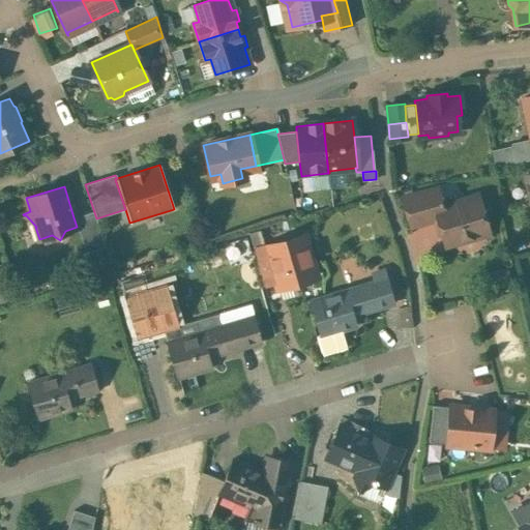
[(436,188),(403,199),(410,227),(433,219),(430,210),(441,206),(436,188)]
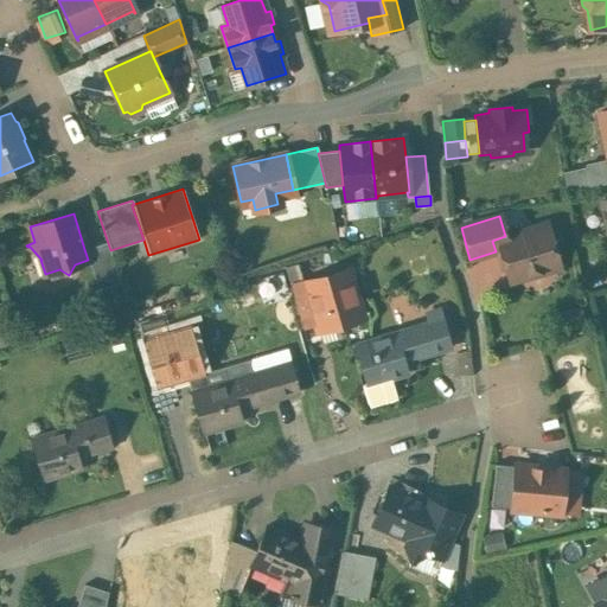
[(505,236),(492,241),(496,251),(497,254),(502,255),(509,281),(523,278),(525,273),(535,270),(542,274),(550,272),(554,264),(557,263),(555,254),(560,244),(556,234),(548,229),(547,224),(505,236)]
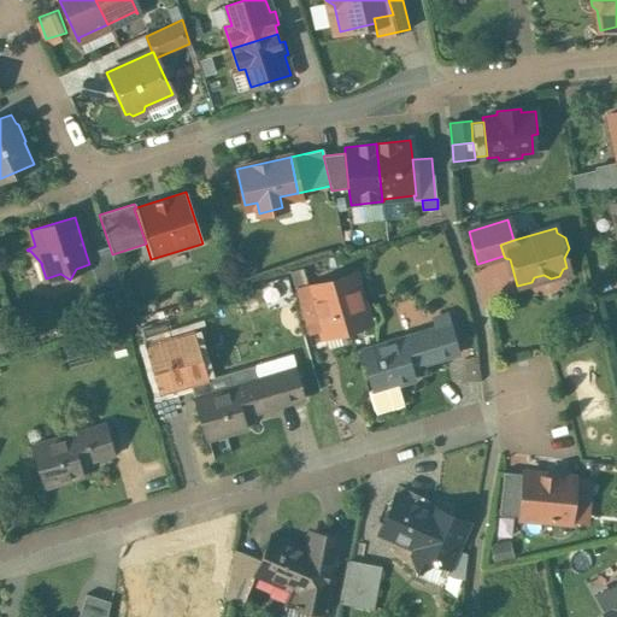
[(109,246),(86,253),(89,264),(99,294),(122,287),(109,246)]
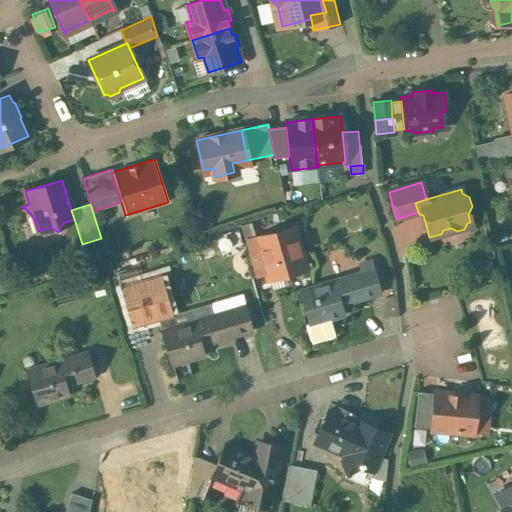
[(293,229),(256,240),(266,274),(267,277),(280,273),(281,276),(285,278),(290,277),(292,272),(291,270),(304,266),(293,229)]
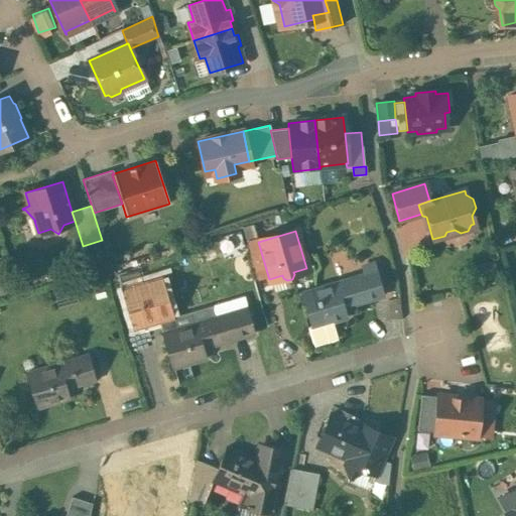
[(268,276),(258,242),(247,245),(257,280),(268,276)]
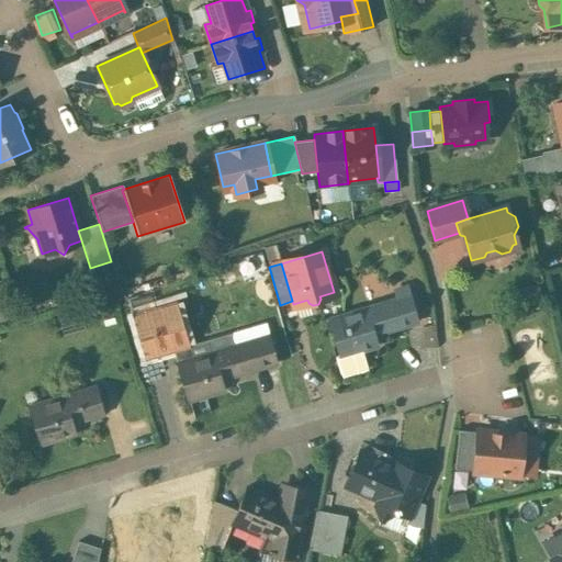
[(406,287),(393,290),(396,299),(408,295),(406,287)]
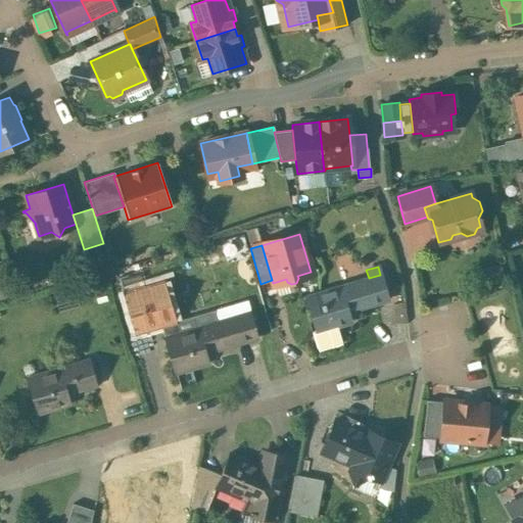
[(380,275),(369,278),(375,302),(387,298),(380,275)]
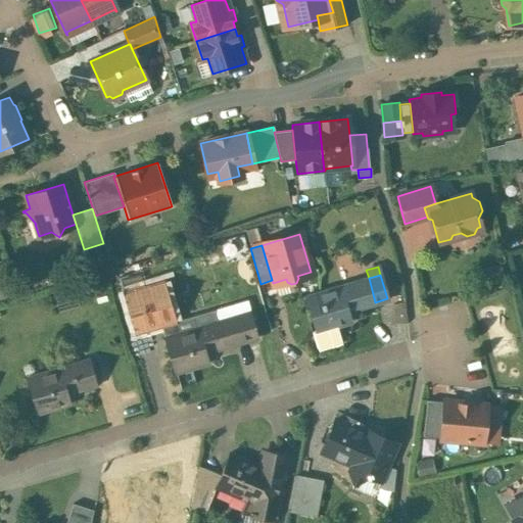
[(369,278),(306,296),(317,331),(317,332),(336,326),(349,322),(346,311),(375,302),(369,278)]
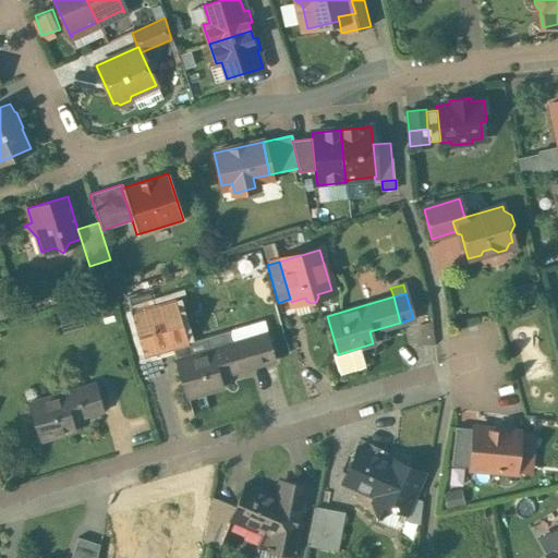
[(174,300),(131,313),(144,356),(187,343),(174,300)]
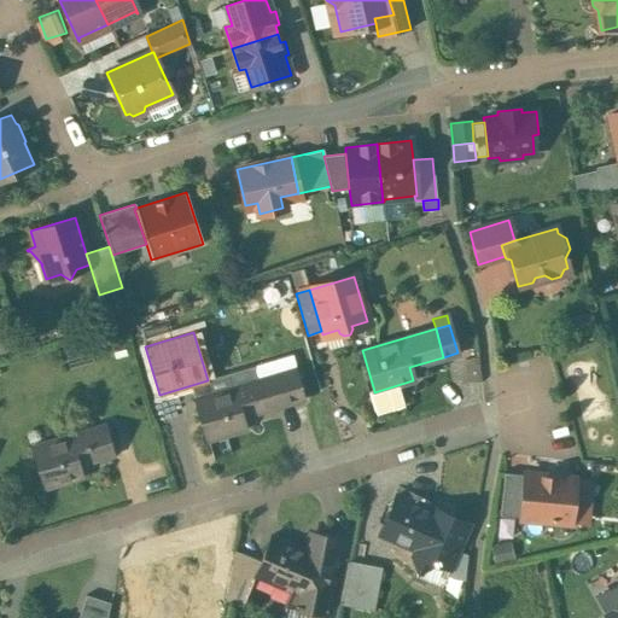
[(246,369),(227,375),(231,389),(250,383),(246,369)]
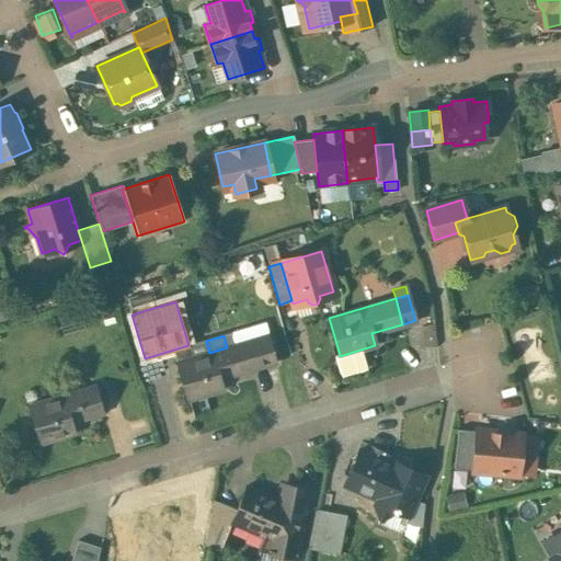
[(268,335),(244,342),(252,369),(276,362),(268,335)]
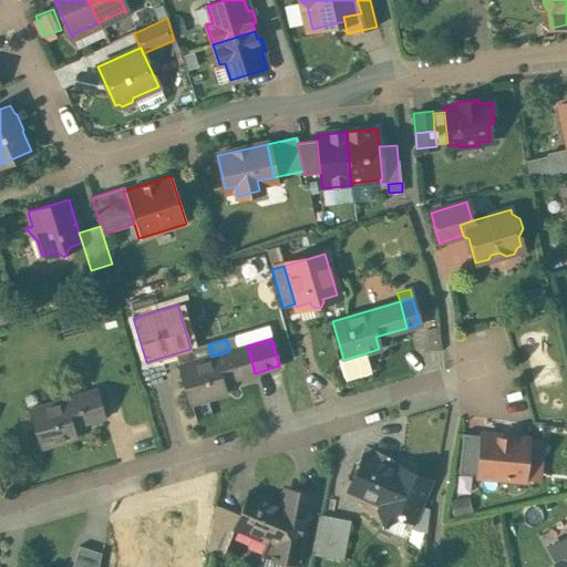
[(212,357),(179,366),(189,404),(226,393),(220,375),(229,373),(232,379),(255,373),(247,346),(229,351),(212,357)]
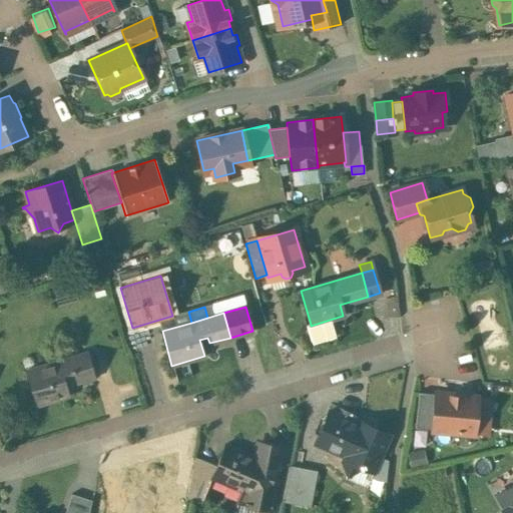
[(330,320),(311,326),(311,325),(306,326),(311,343),(325,338),(328,340),(332,339),(335,335),(330,320)]
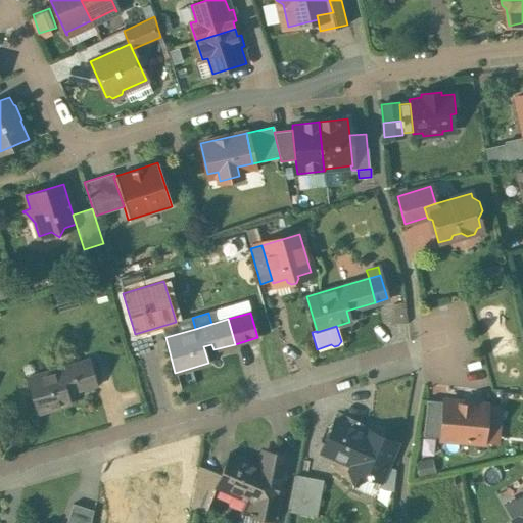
[(89,360),(27,378),(37,413),(69,403),(66,393),(96,384),(89,360)]
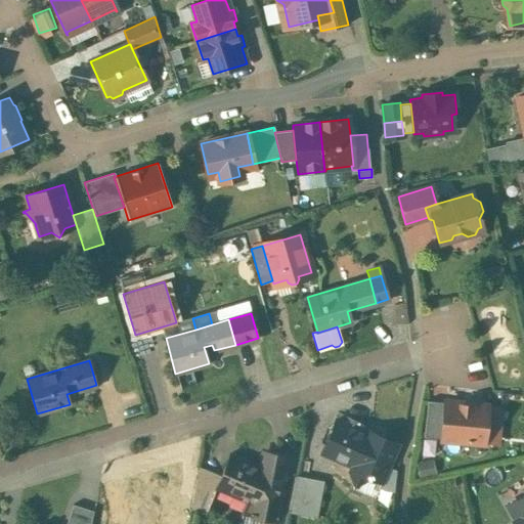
[(444,402),(427,400),(424,437),(441,439),(444,402)]
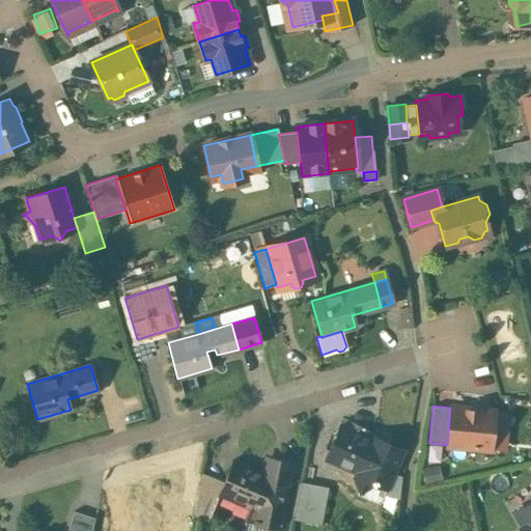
[(493,411),(450,408),(447,445),(490,449),(493,411)]
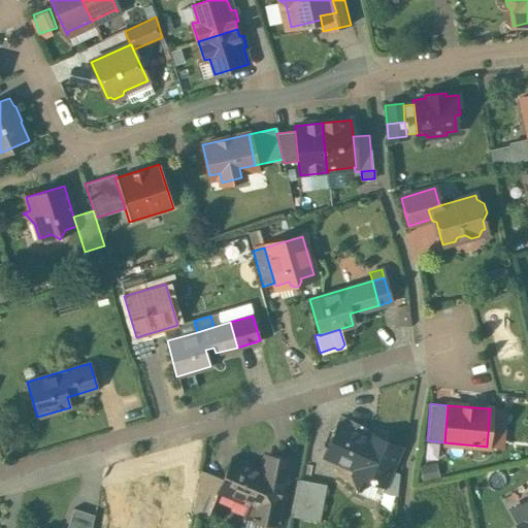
[(369,436),(338,423),(324,457),(354,470),(352,474),(357,487),(372,481),(384,486),(399,449),(369,435),(369,436)]
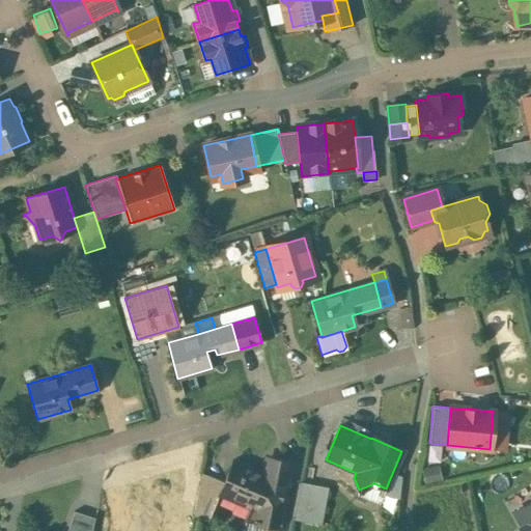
[(263,473),(233,459),(223,482),(218,494),(219,495),(251,508),(252,505),(255,506),(253,523),(279,528),(291,463),(273,459),(270,468),(264,467),(263,473)]
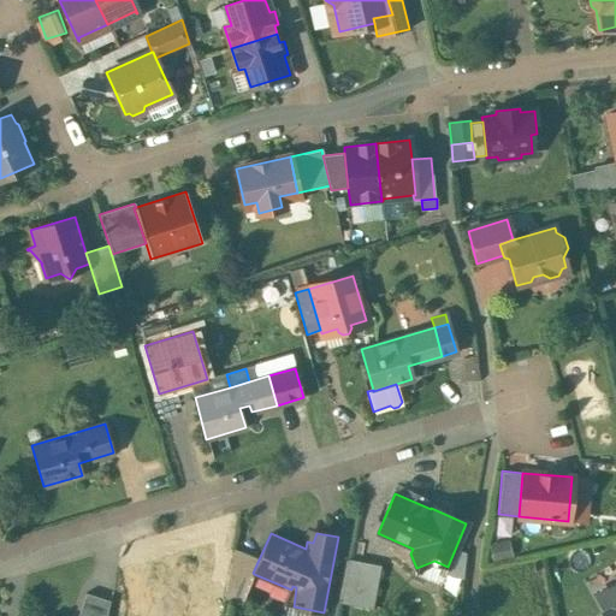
[(184,615),(202,611),(189,564),(203,560),(201,549),(134,569),(146,612),(157,609),(158,615),(184,615)]
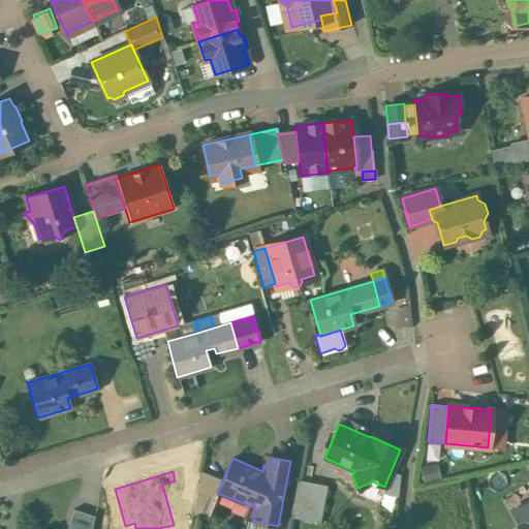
[(222,480),(200,471),(195,499),(212,506),(218,493),(217,492),(222,480)]
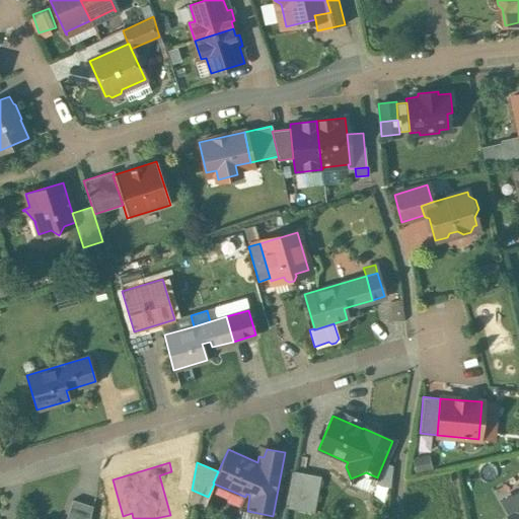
[(320,476),(293,470),(286,508),(313,513),(320,476)]
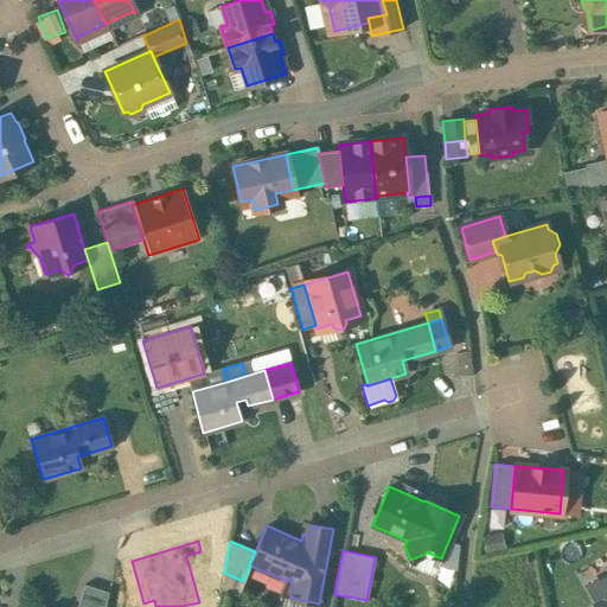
[(243,581),(224,573),(221,589),(237,595),(243,581)]
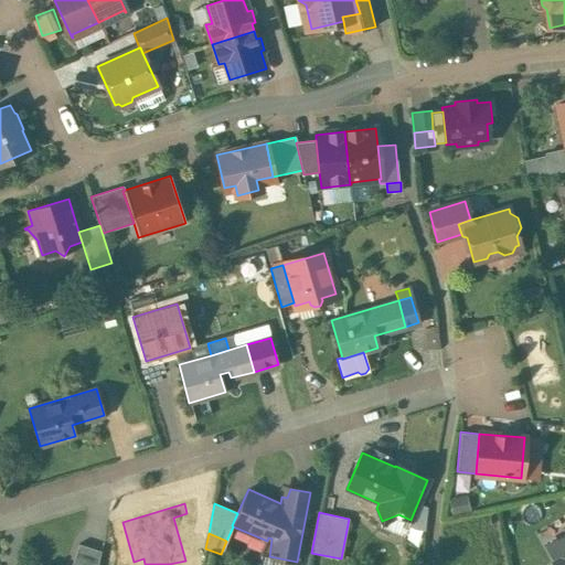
[(564,564),(564,534),(547,544),(556,560),(554,561),(555,564),(564,564)]
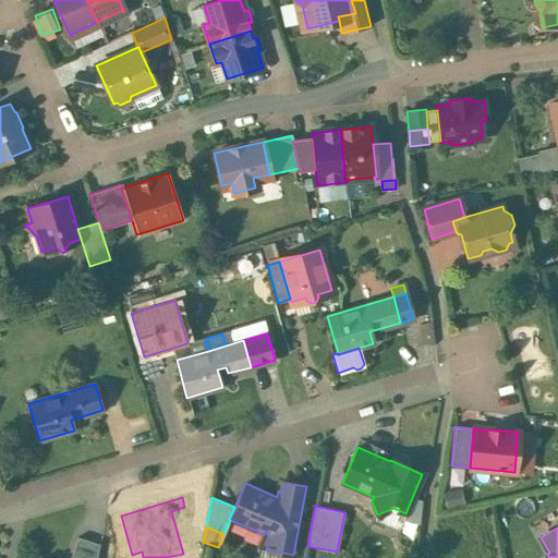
[(96,557),(99,544),(77,537),(70,557),(96,557)]
